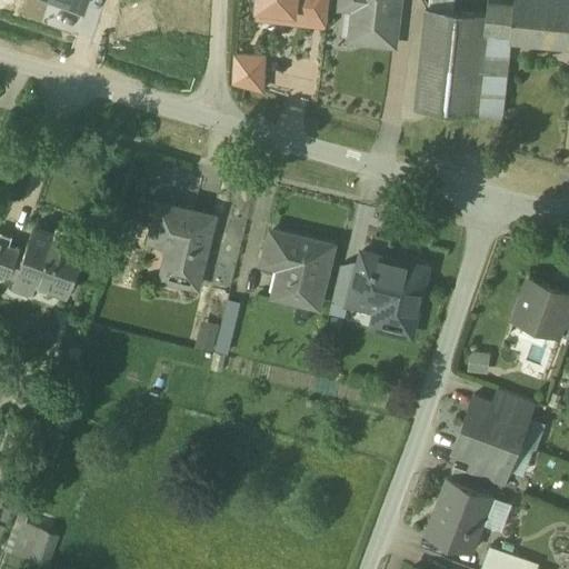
[(258,0),(258,7),(313,13),(313,9),(315,0),(258,0)]
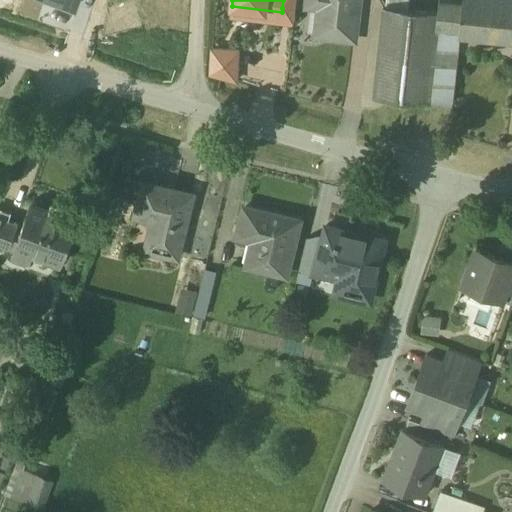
[(296,0),(283,0),(282,8),(295,10),(296,0)]
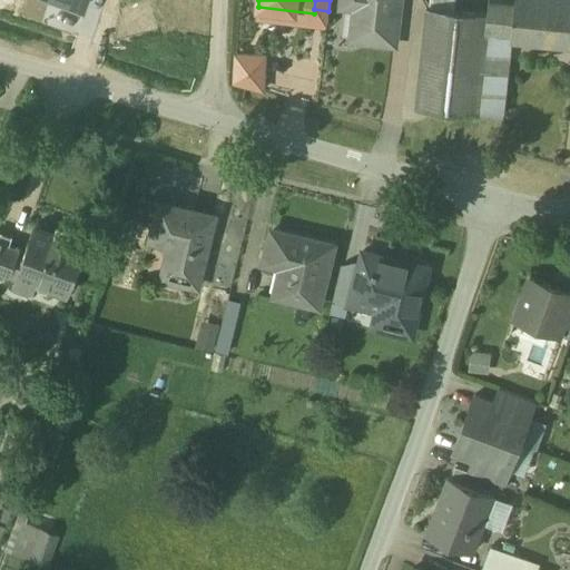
[(343,0),(343,7),(356,8),(353,39),(394,43),(399,0),(343,0)]
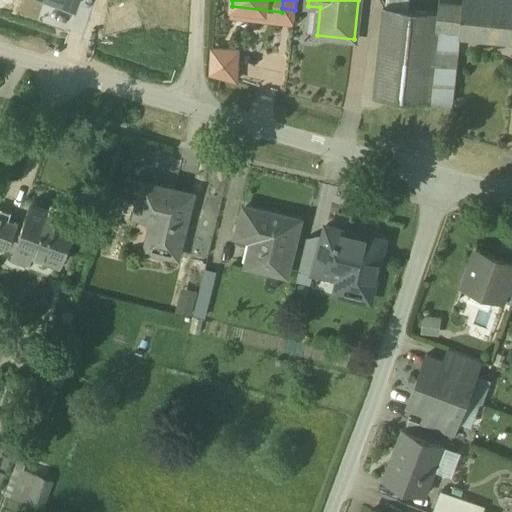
[(511,0),(463,0),(463,5),(439,2),(437,16),(436,29),(460,31),(459,36),(511,41),(511,0)]
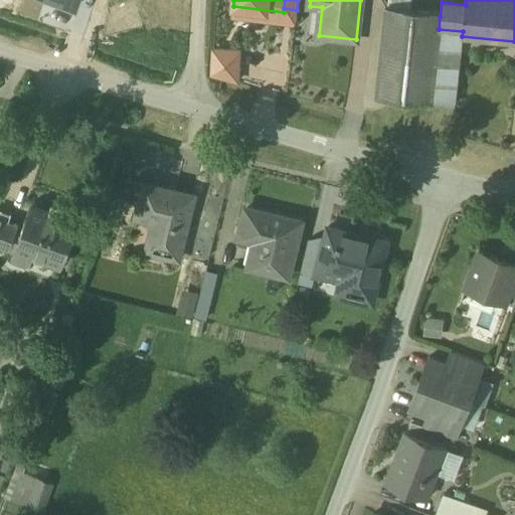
[(440,16),(385,10),(376,99),(431,105),(439,29),(440,16)]
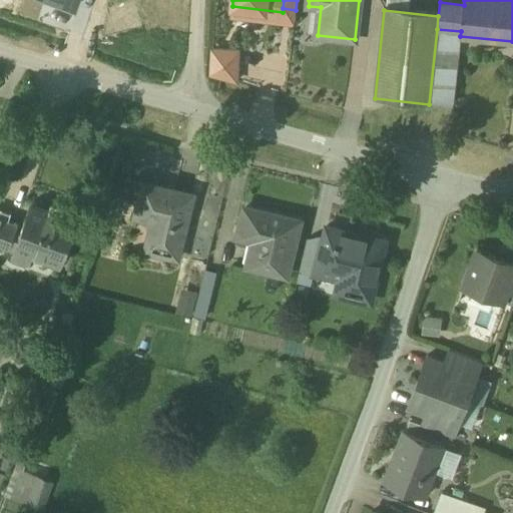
[(461,31),(437,29),(429,104),(453,106),(460,36),(461,31)]
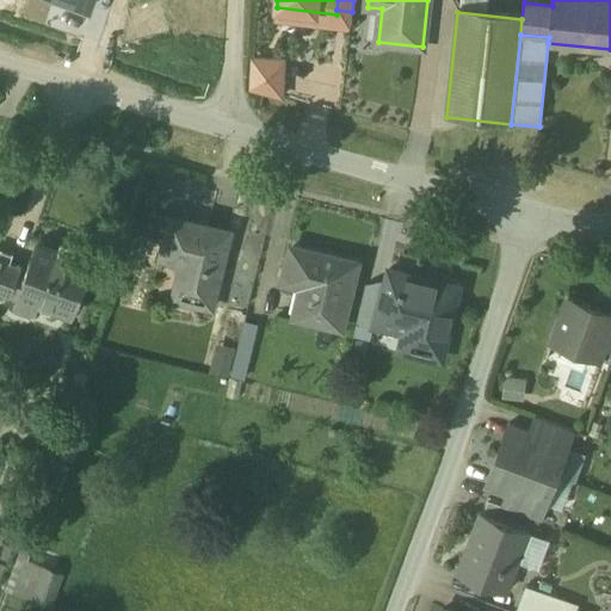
[(284,61),(253,60),(252,88),(282,97),(284,61)]
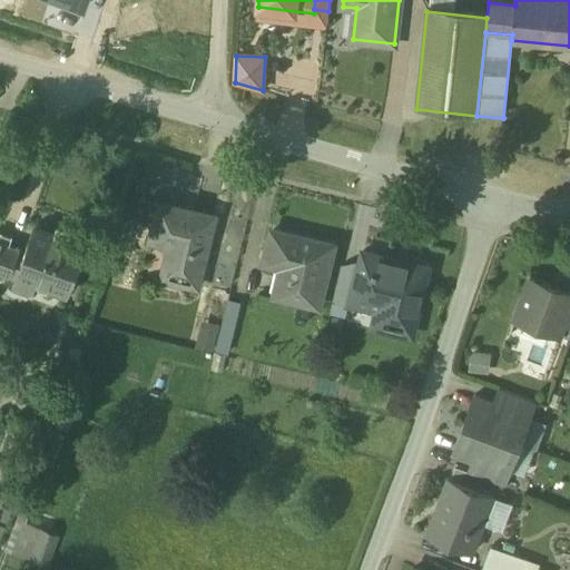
[(214,216),(159,202),(153,226),(173,231),(161,274),(197,283),(214,216)]
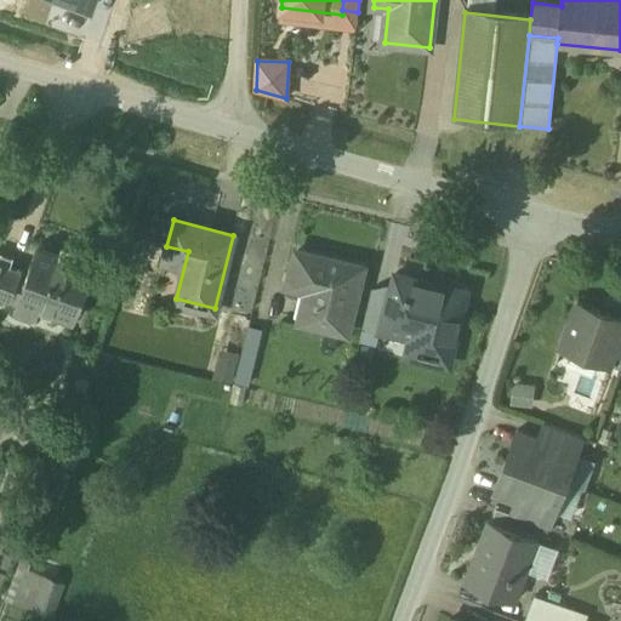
[(79,257),(58,249),(57,254),(41,248),(35,265),(32,263),(24,279),(28,281),(22,298),(34,303),(33,308),(51,315),(53,311),(73,319),(80,301),(84,303),(91,288),(86,285),(92,268),(77,262),(79,257)]
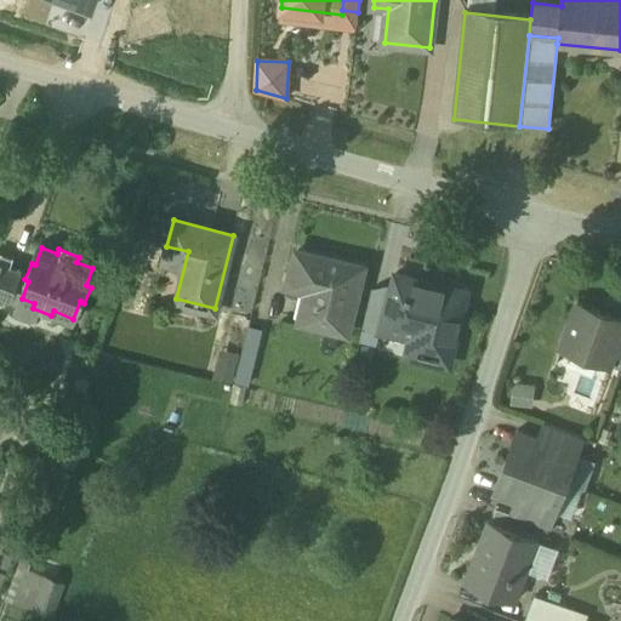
[(360,265),(295,250),(288,284),(315,290),(308,320),(346,329),(360,265)]
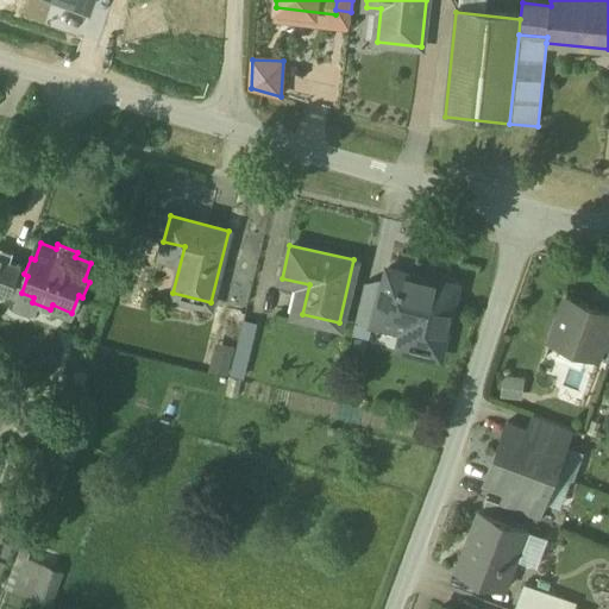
[(23,264),(0,256),(0,289),(10,294),(12,287),(18,288),(22,277),(18,276),(23,264)]
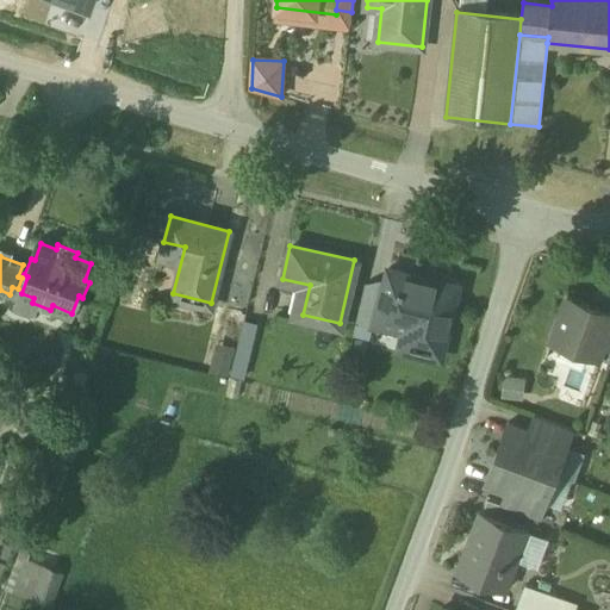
[(459,284),(387,266),(383,286),(380,293),(373,321),(378,322),(402,328),(397,344),(440,355),(456,292),(459,284)]
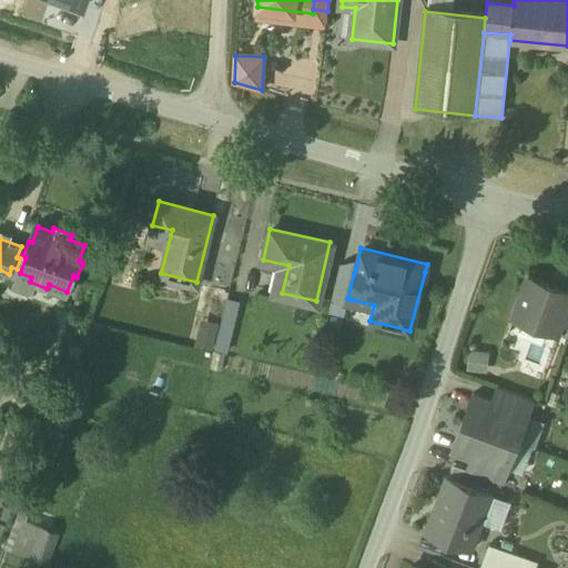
[(356,266),(340,262),(331,301),(351,305),(352,300),(347,298),(354,273),(356,266)]
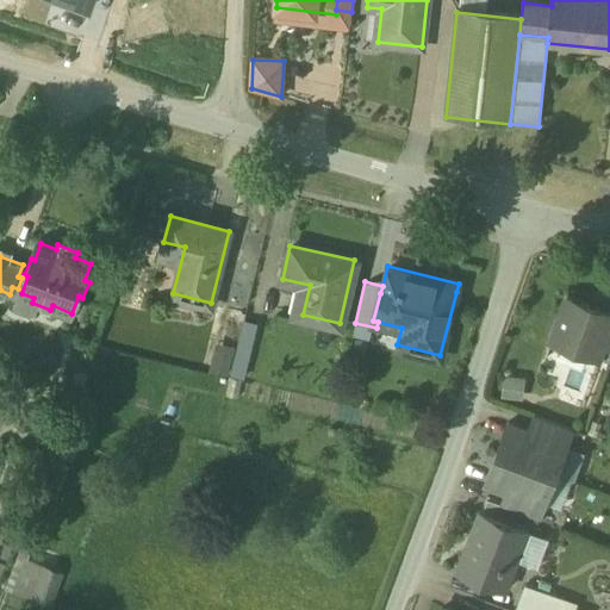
[(609,313),(567,298),(551,342),(598,359),(603,347),(609,327),(609,313)]
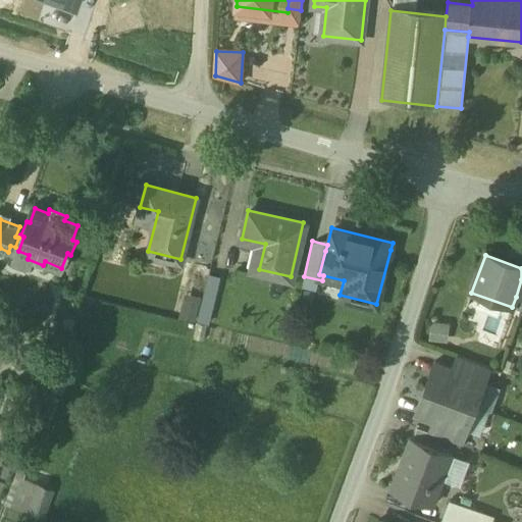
[(209,322),(220,274),(207,271),(202,295),(183,290),(177,315),(209,322)]
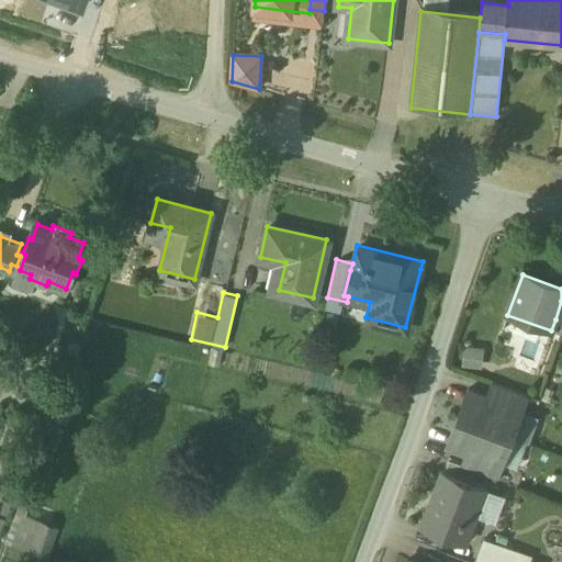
[(484,348),(464,346),(463,367),(482,369),(484,348)]
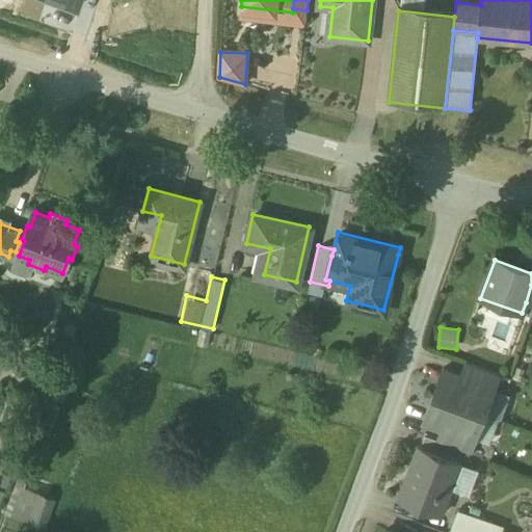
[(500,375),(464,363),(459,375),(493,387),(491,389),(495,390),(500,375)]
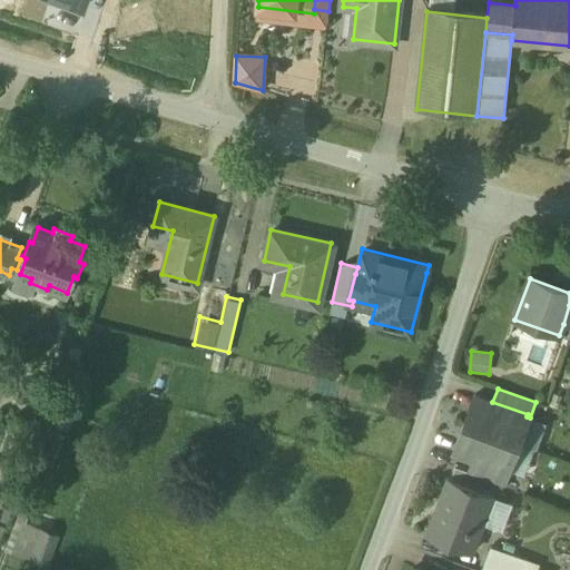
[(492,402),(473,395),(463,423),(464,424),(464,423),(518,442),(527,416),(528,414),(492,402)]
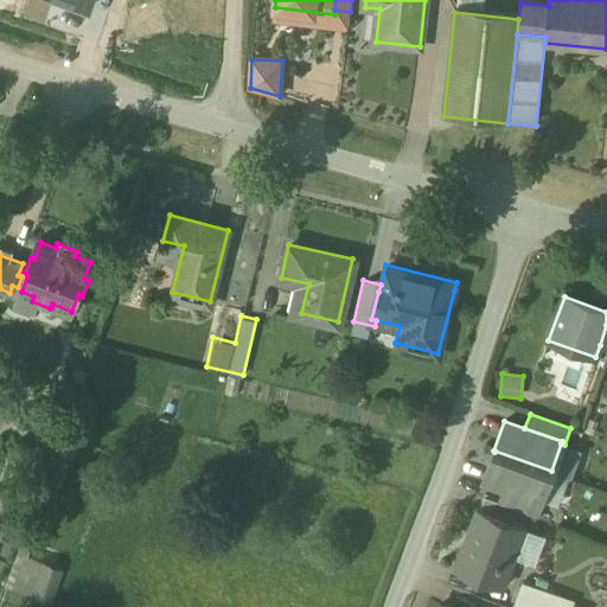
[(494,452),(493,451),(483,480),(504,487),(541,500),(541,499),(551,471),(494,452)]
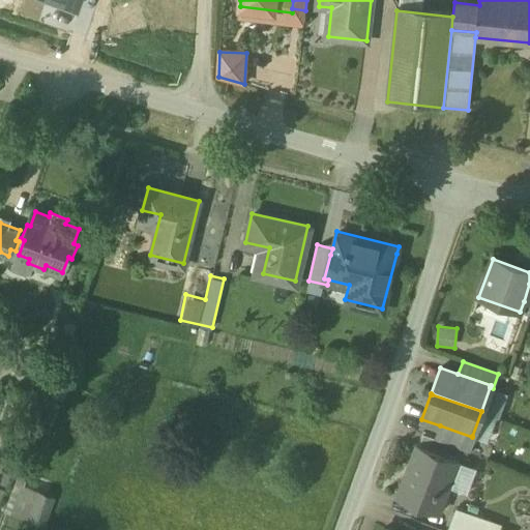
[(472,437),(440,425),(435,439),(470,451),(475,436),(472,436),(472,437)]
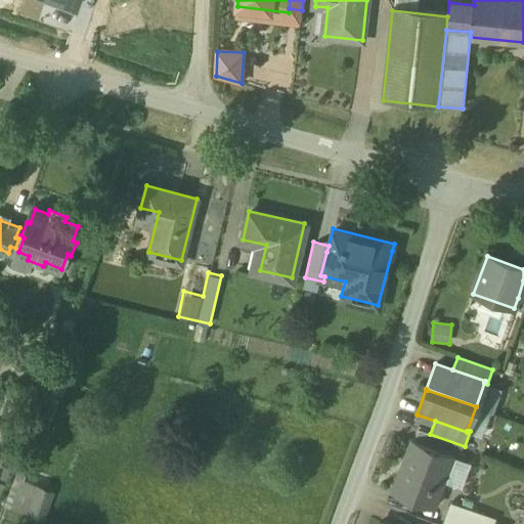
[(452,455),(410,441),(392,492),(433,508),(452,455)]
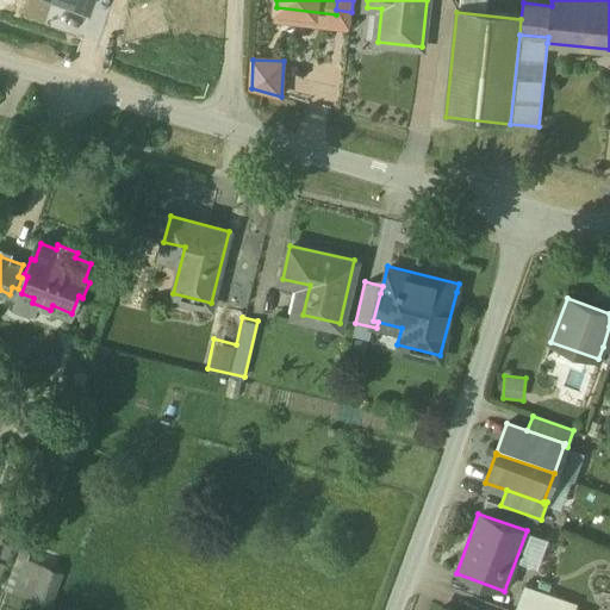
[(58,573),(23,559),(11,591),(47,604),(58,573)]
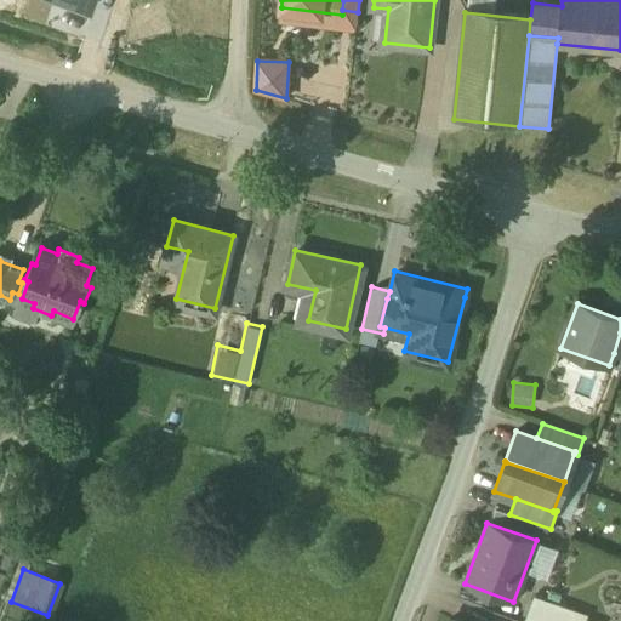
[(570,620),(574,610),(534,596),(524,620),(570,620)]
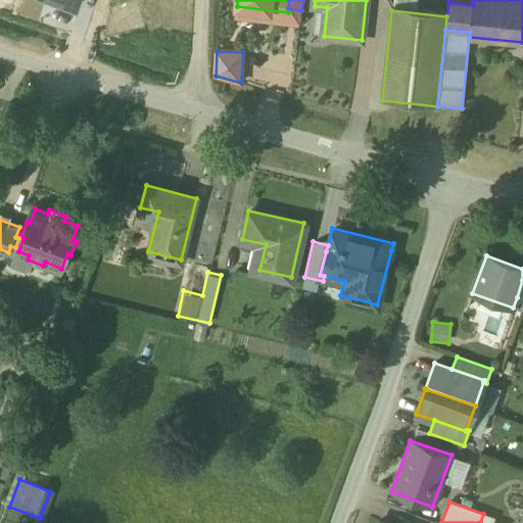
[(495,518),(483,514),(480,522),(494,522),(493,522),(495,518)]
